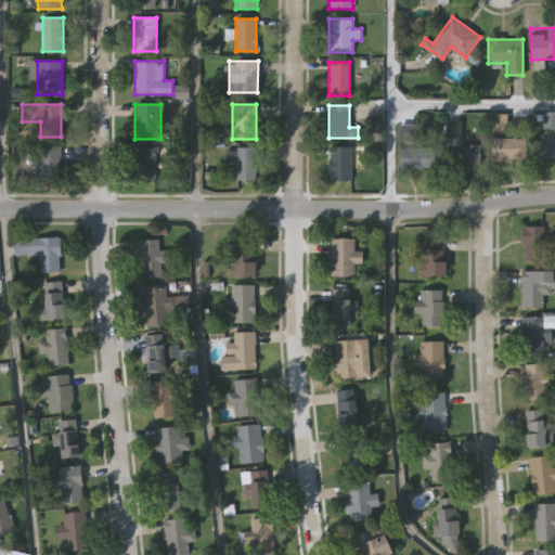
[(480,145),(480,166),(444,166),(444,121),(461,121),(461,145),(480,145)]
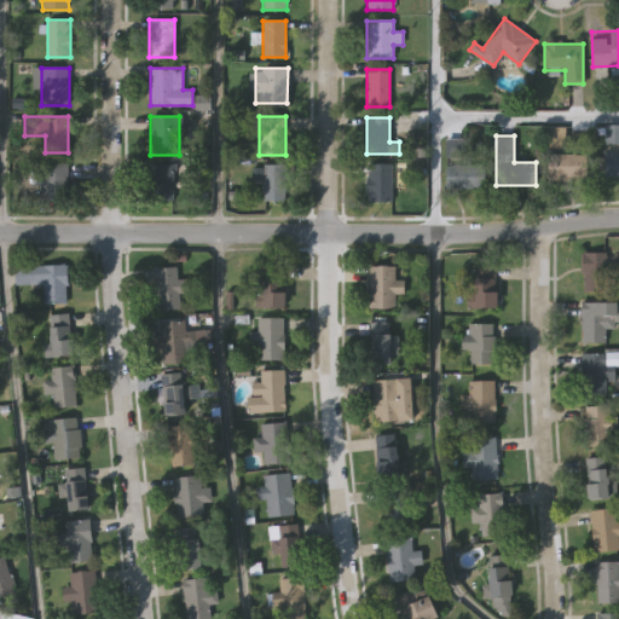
[(618,175),(605,175),(605,151),(618,151),(618,175)]
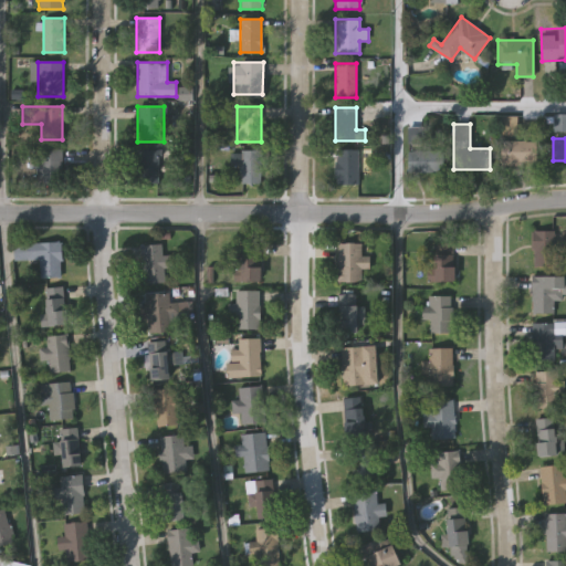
[(501,164),(501,140),(537,140),(537,164),(501,164)]
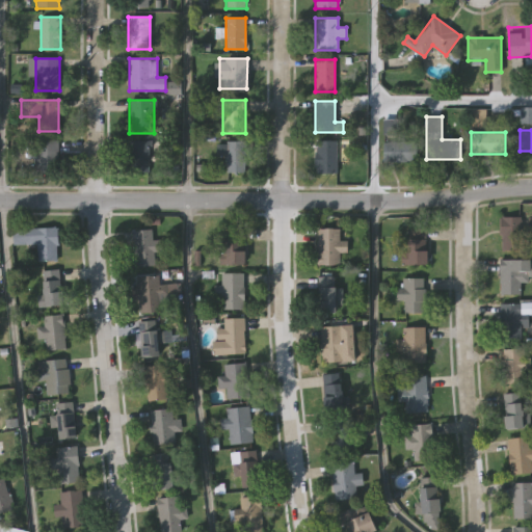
[(58,140),(58,173),(35,173),(35,140),(58,140)]
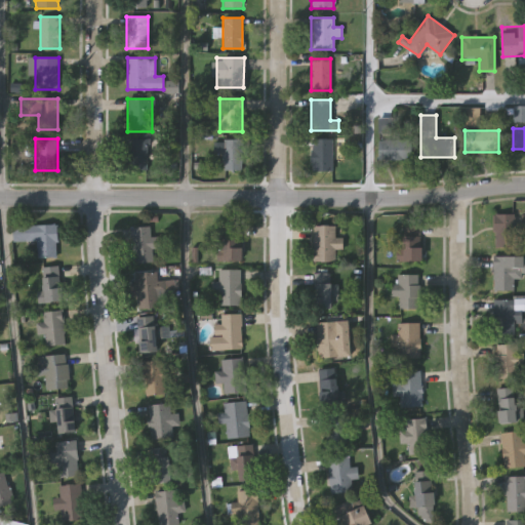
[(127,139),(148,139),(148,171),(127,171),(127,139)]
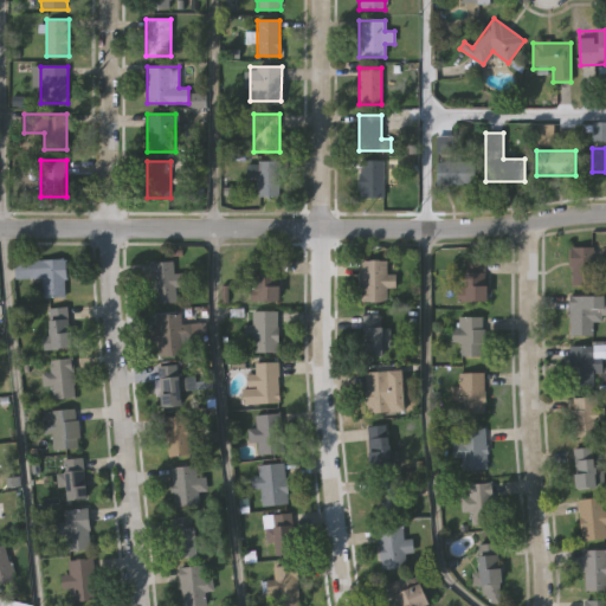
[(278,161),(278,198),(257,198),(257,161),(278,161)]
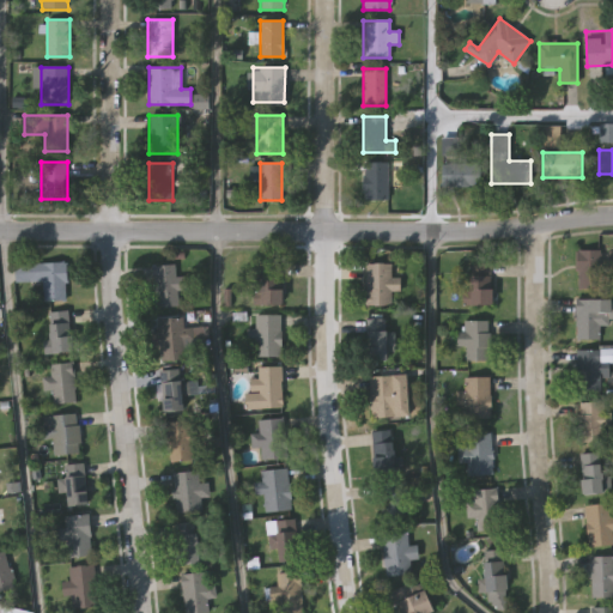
[(387,200),(363,200),(363,163),(387,163),(387,200)]
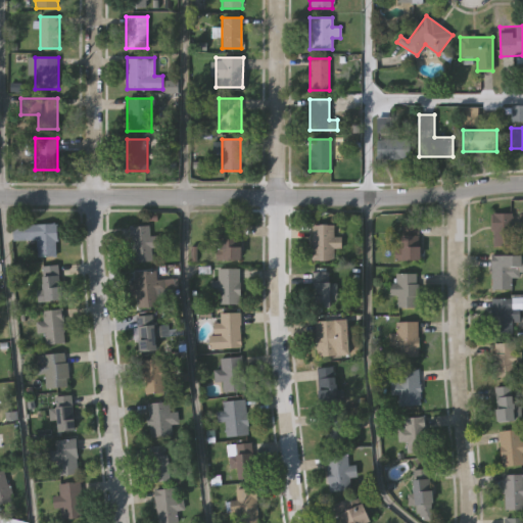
[(377,158),(377,139),(410,139),(410,158),(377,158)]
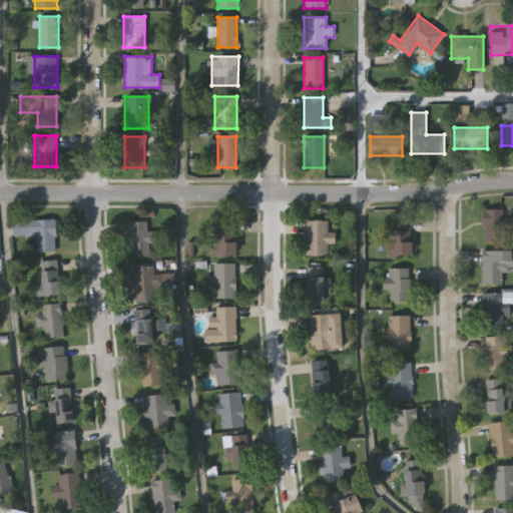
[(482,240),(482,209),(502,209),(502,240),(482,240)]
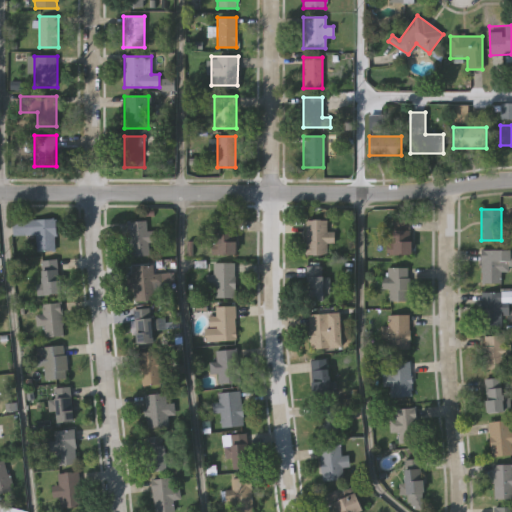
[(35,251),(35,235),(12,235),(12,219),(55,218),(55,251),(35,251)]
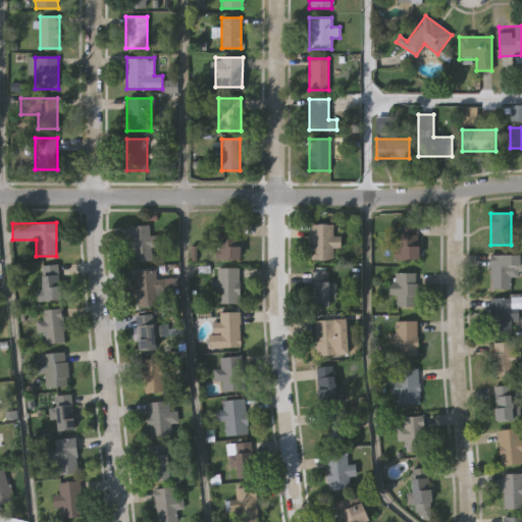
[(333,223),(333,236),(342,236),(342,248),(332,248),(332,259),(311,260),(310,224),(333,223)]
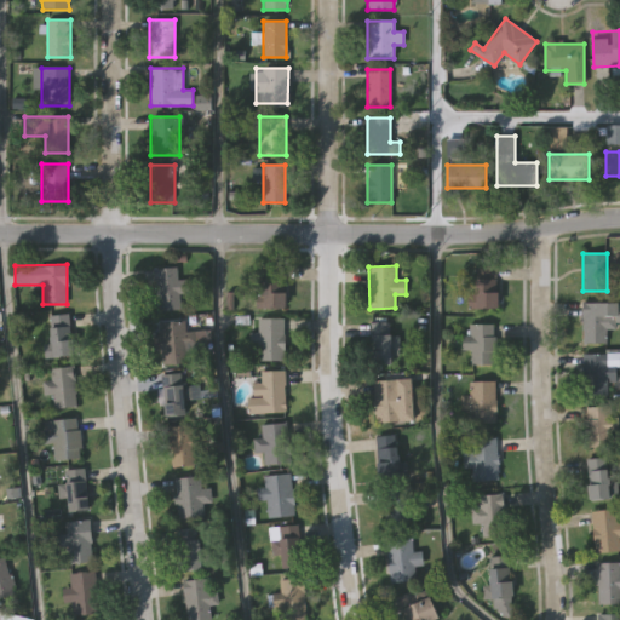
[(156,311),(153,269),(177,267),(177,280),(187,280),(188,293),(179,294),(181,309),(156,311)]
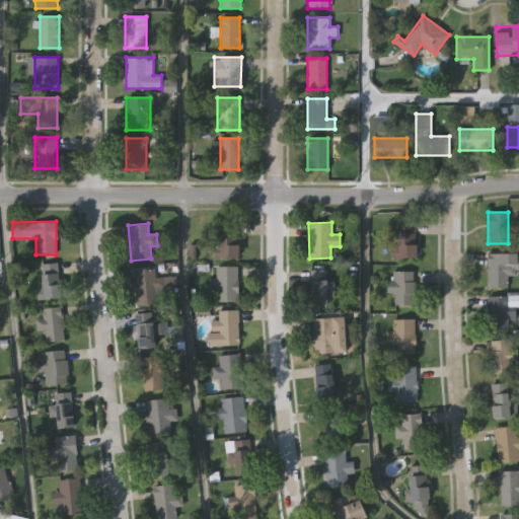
[(391,257),(391,246),(398,246),(398,223),(416,223),(416,257),(391,257)]
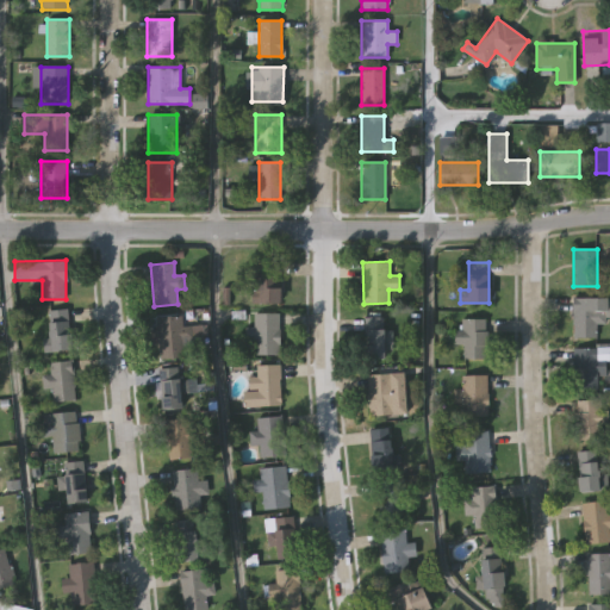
[(250,274),(281,274),(281,303),(250,303),(250,274)]
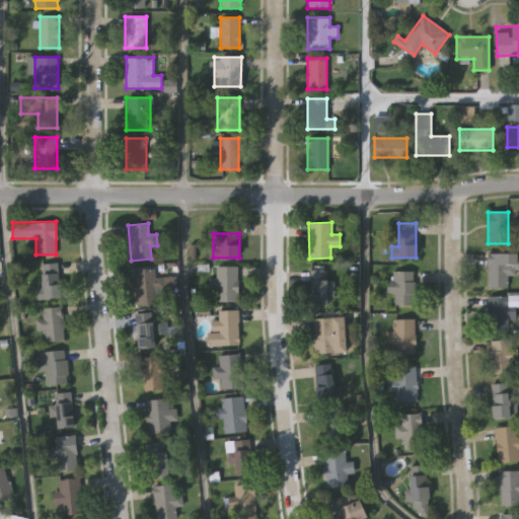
[(518,252),(518,270),(516,270),(516,276),(507,276),(507,287),(487,287),(487,252),(518,252)]
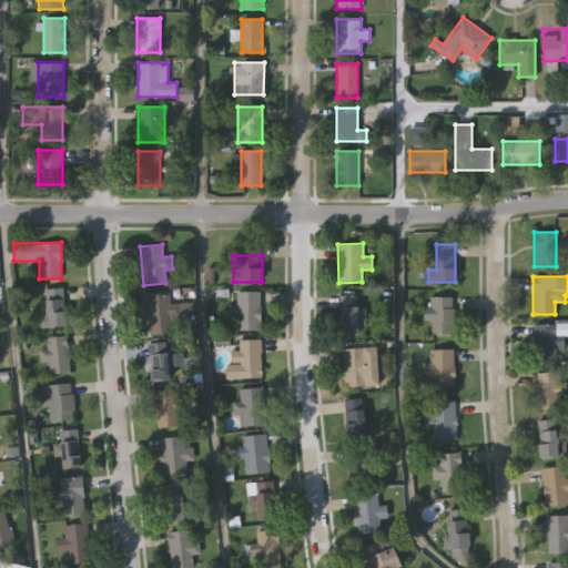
[(48,327),(44,288),(64,286),(68,326),(48,327)]
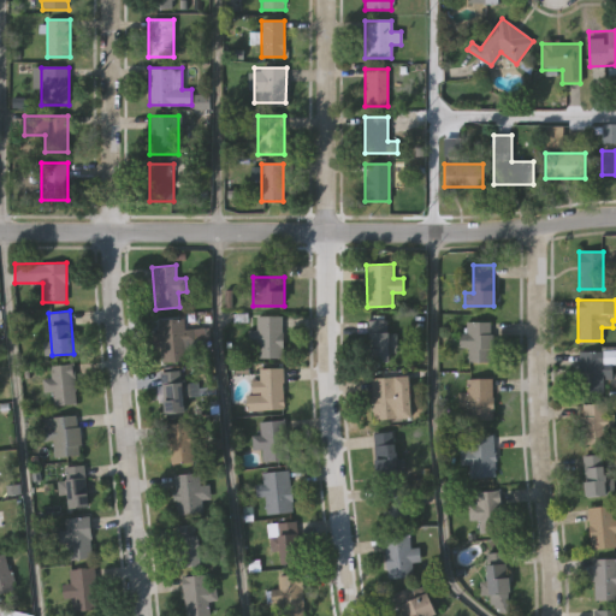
[(282,357),(256,357),(256,315),(282,315),(282,357)]
